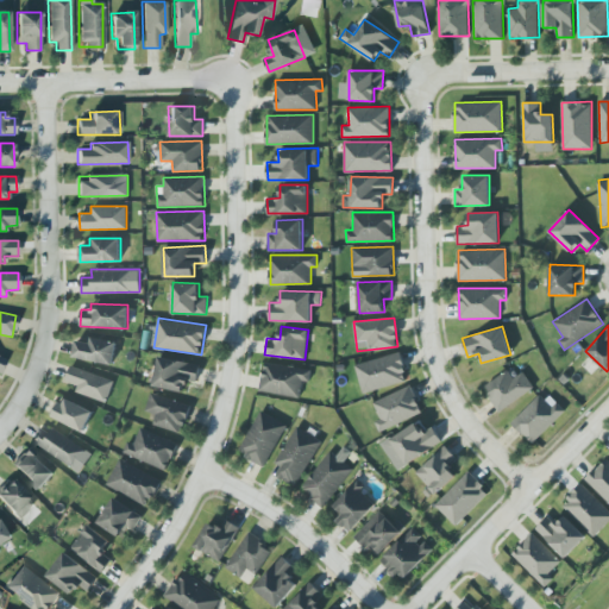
[(73,357),(113,364),(117,341),(90,337),(89,343),(76,339),(73,357)]
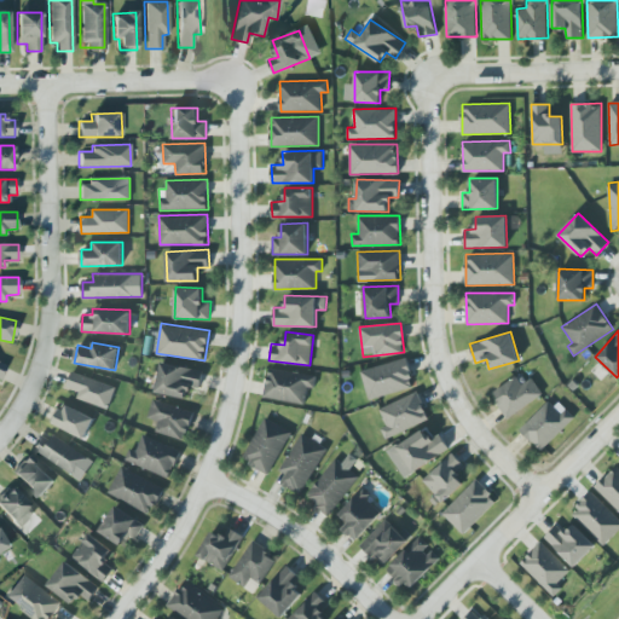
[(368,398),(414,388),(408,359),(362,368),(368,398)]
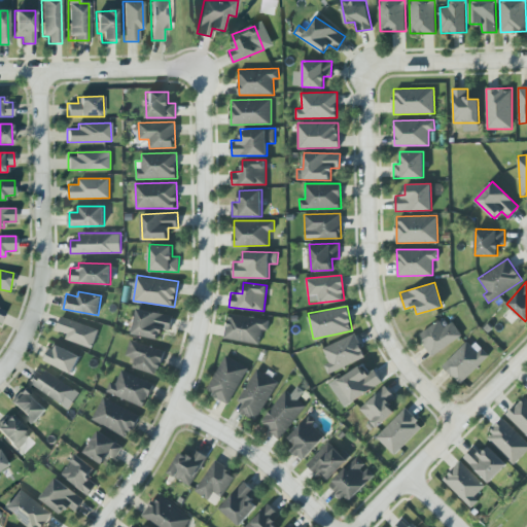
[(170,330),(173,315),(138,308),(132,334),(159,340),(162,328),(170,330)]
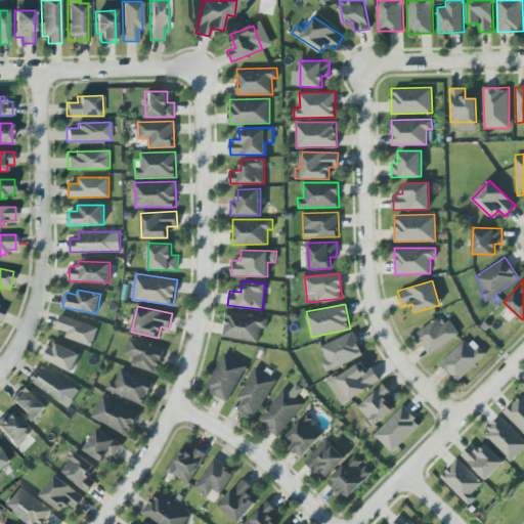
[(267,318),(227,310),(222,336),(257,342),(260,326),(266,328),(267,318)]
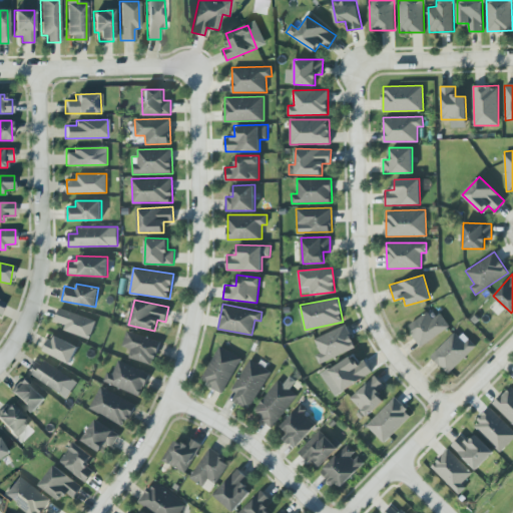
[(54,321),(65,325),(63,330),(89,339),(95,320),(59,308),(54,321)]
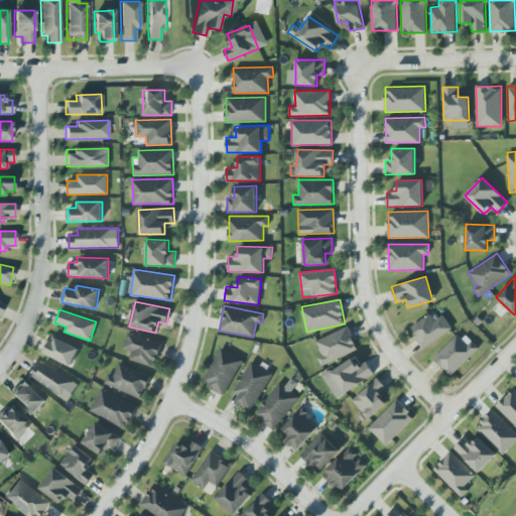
[(443,314),(434,320),(430,313),(409,327),(423,348),(453,329),(443,314)]
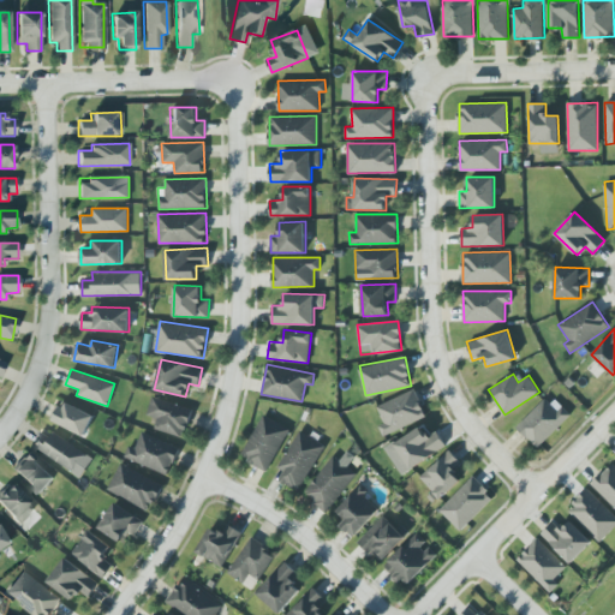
[(376,406),(384,422),(377,425),(383,436),(427,416),(413,389),(376,406)]
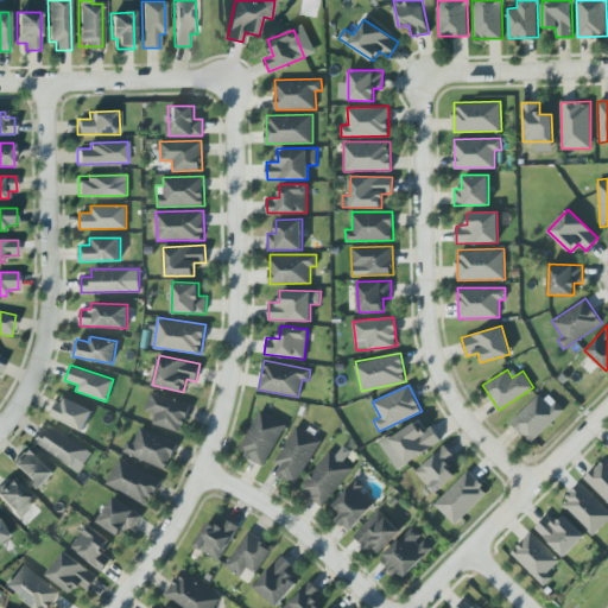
[(511,420),(531,442),(563,411),(543,390),(511,420)]
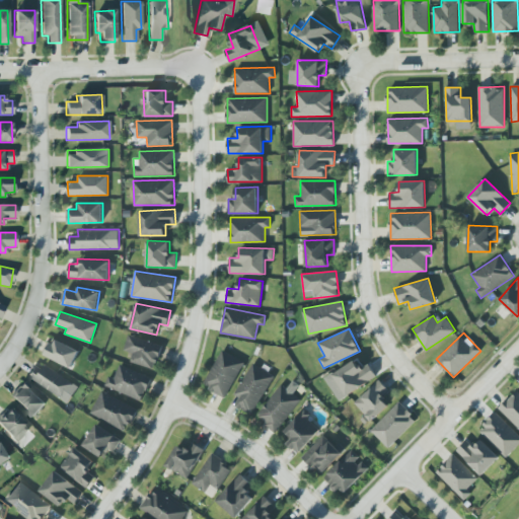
[(154,369),(162,345),(129,335),(124,350),(133,353),(130,362),(154,369)]
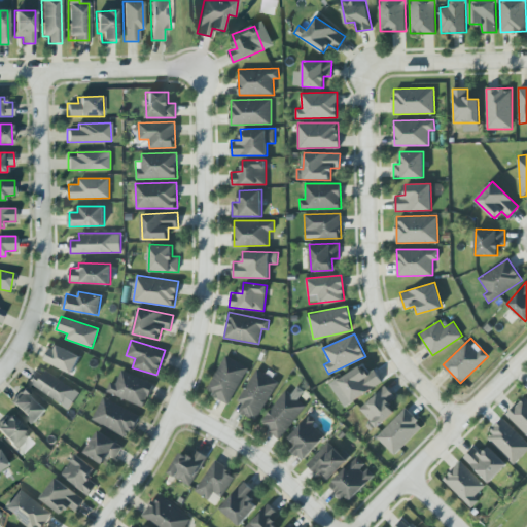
[(48,347),(42,360),(73,373),(80,355),(56,345),(55,349),(48,347)]
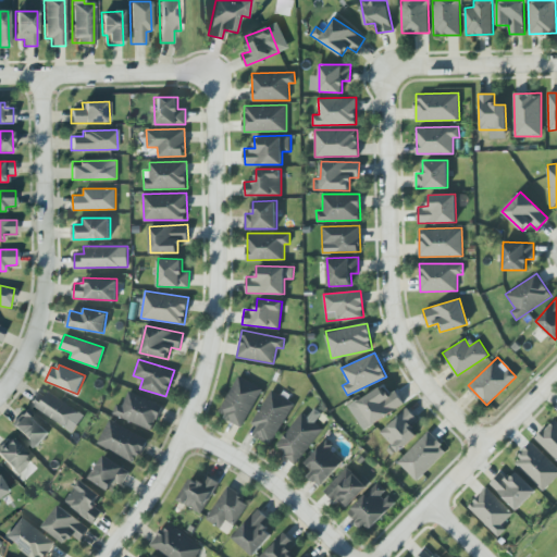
[(218,413),(242,425),(262,388),(238,375),(218,413)]
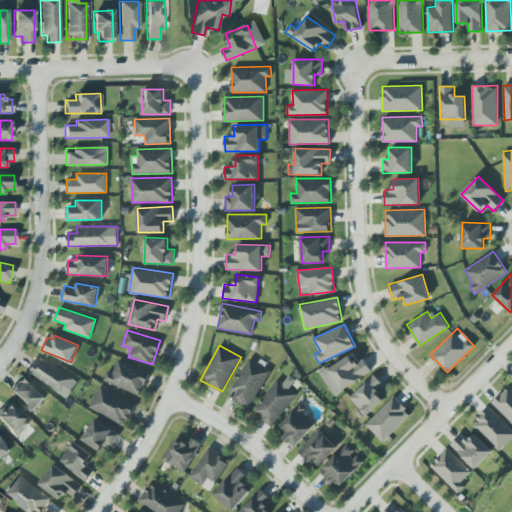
[(364,358),(355,363),(351,355),(328,367),(340,389),(371,372),(364,358)]
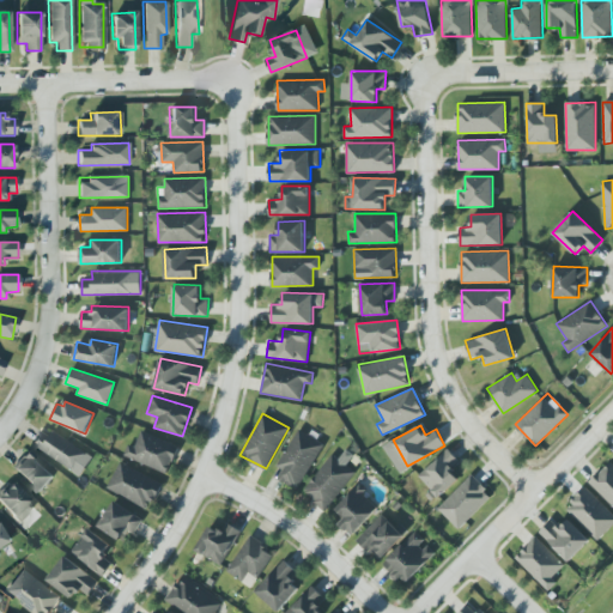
[(298,489),(323,443),(298,429),(277,466),(284,469),(279,478),(298,489)]
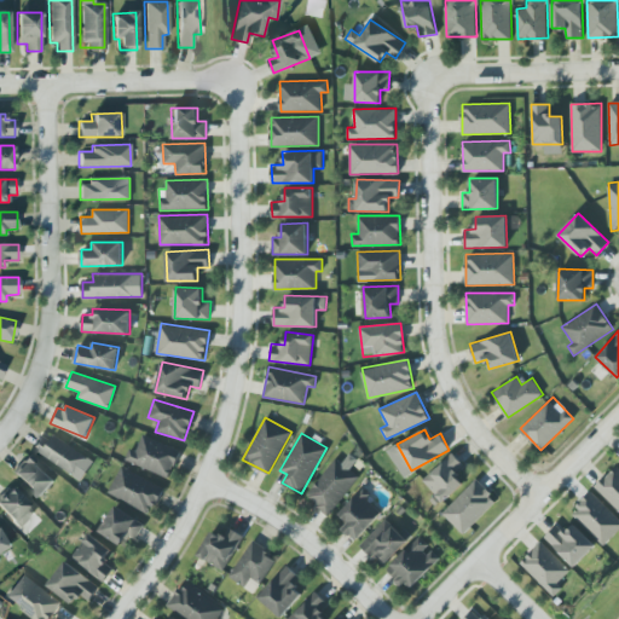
[(32,446),(81,480),(94,461),(53,434),(50,440),(40,434),(32,446)]
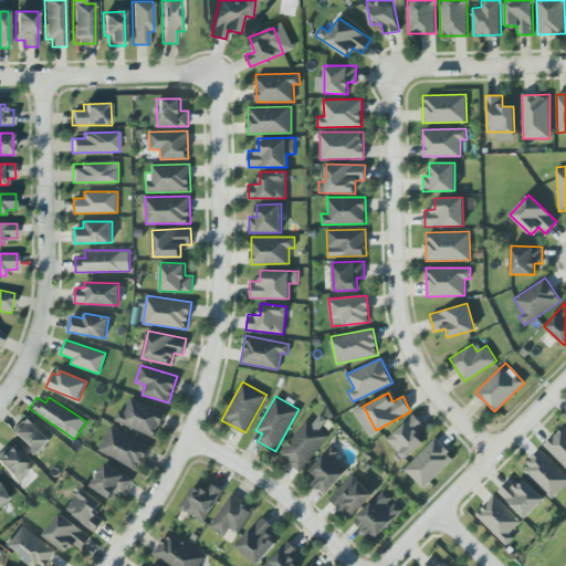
[(165,410),(129,398),(125,412),(118,409),(114,422),(155,437),(165,410)]
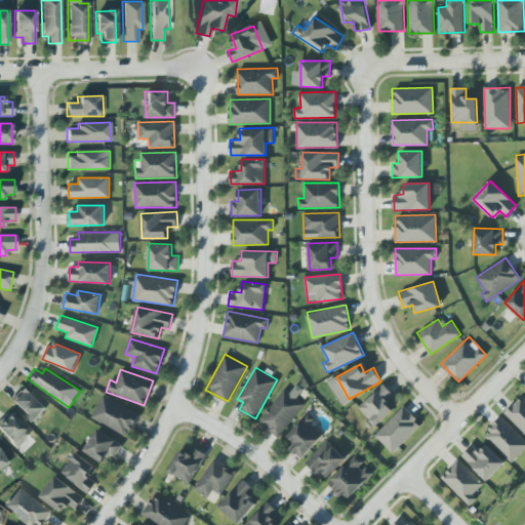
[(375,426),(393,409),(386,402),(394,395),(384,384),(358,407),(375,426)]
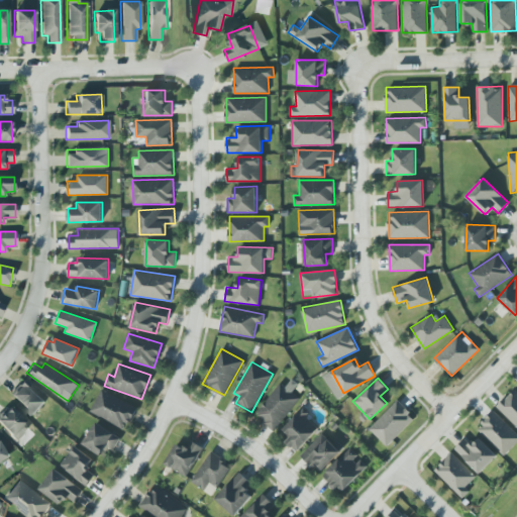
[(300,398),(292,392),(299,384),(292,379),(286,386),(281,382),(254,414),(274,429),(300,398)]
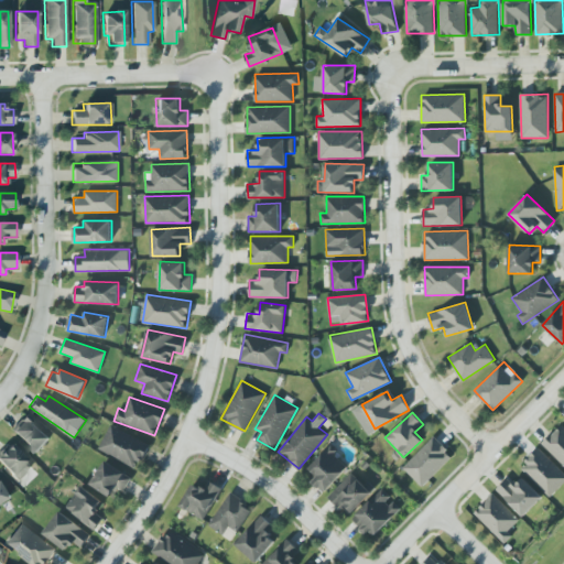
[(50,437),(24,414),(10,430),(35,454),(50,437)]
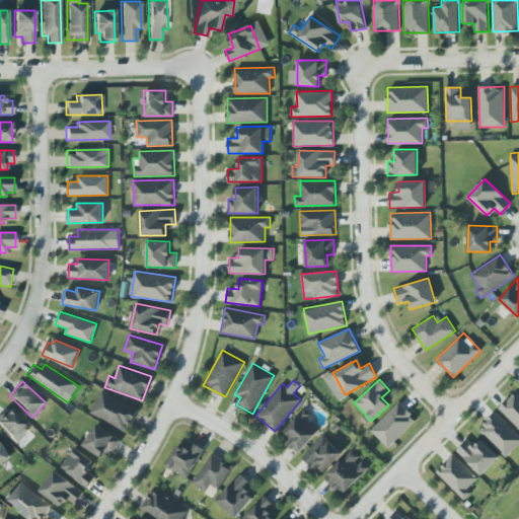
[(90,413),(126,431),(138,409),(101,390),(90,413)]
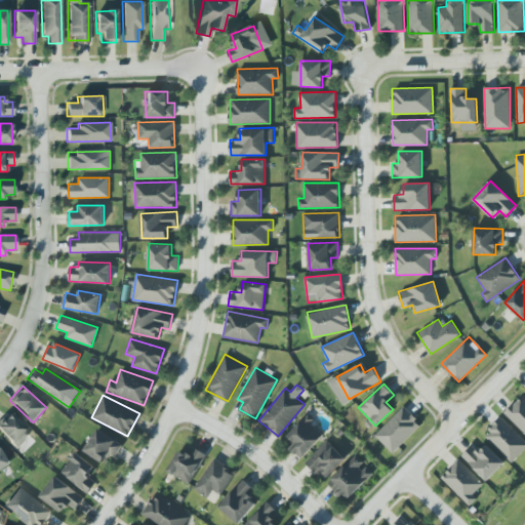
[(524,397),(522,395),(505,413),(524,433),(524,397)]
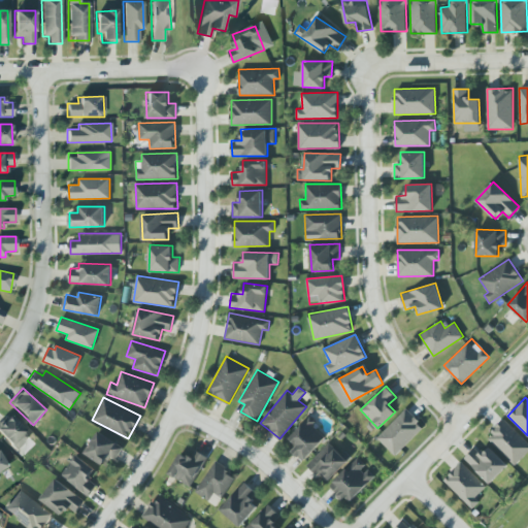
[(395,456),(424,426),(405,408),(376,438),(395,456)]
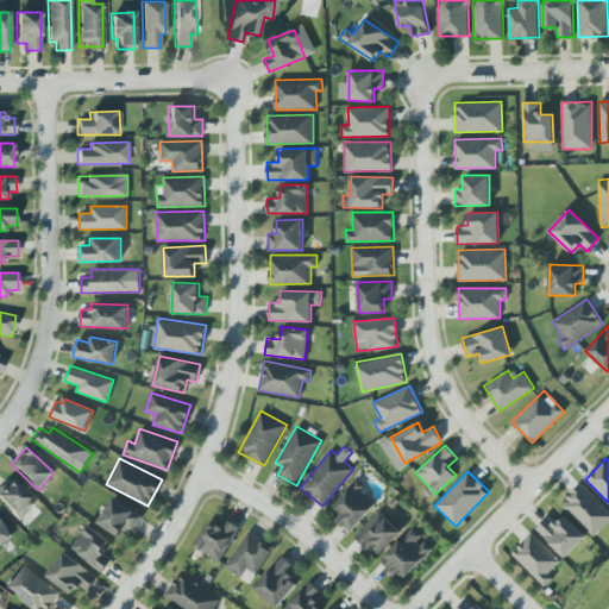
[(35,503),(11,478),(0,489),(0,501),(17,520),(35,503)]
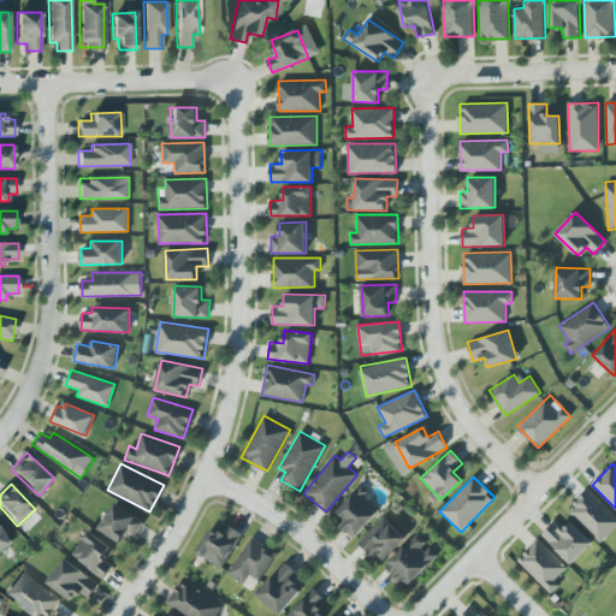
[(342,525),(353,537),(381,510),(360,487),(337,510),(347,520),(342,525)]
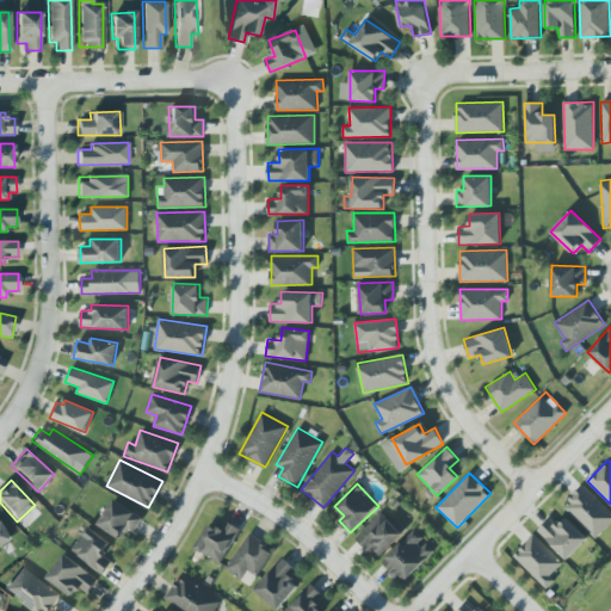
[(563,505),(597,537),(610,523),(610,511),(584,485),(563,505)]
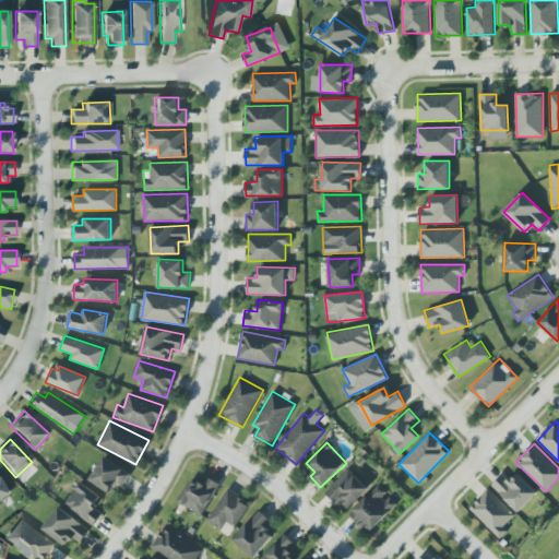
[(116,483),(121,487),(130,473),(104,455),(90,479),(109,492),(116,483)]
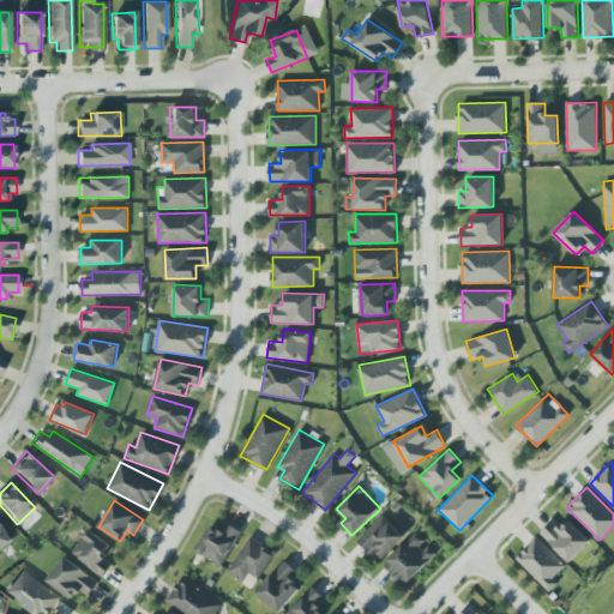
[(357,540),(379,561),(404,536),(384,515),(357,540)]
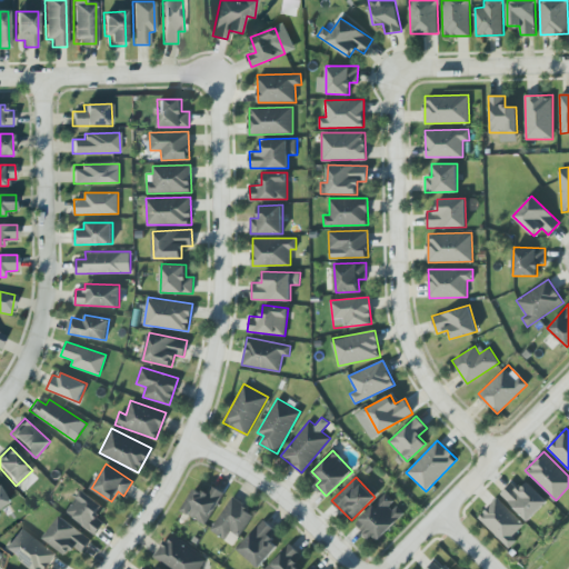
[(528,520),(548,500),(527,480),(519,489),(511,482),(500,493),(528,520)]
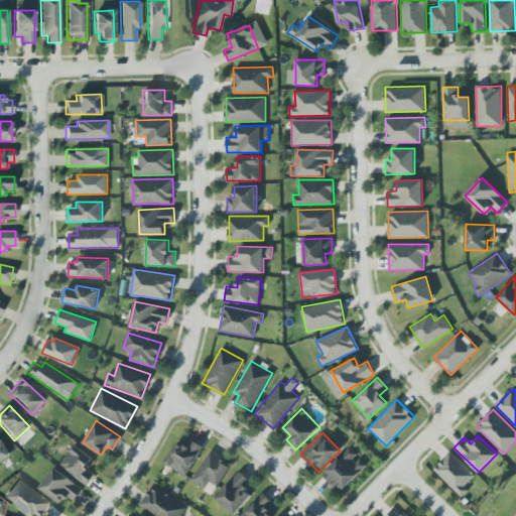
[(176,442),(164,463),(186,476),(203,446),(189,438),(184,447),(176,442)]
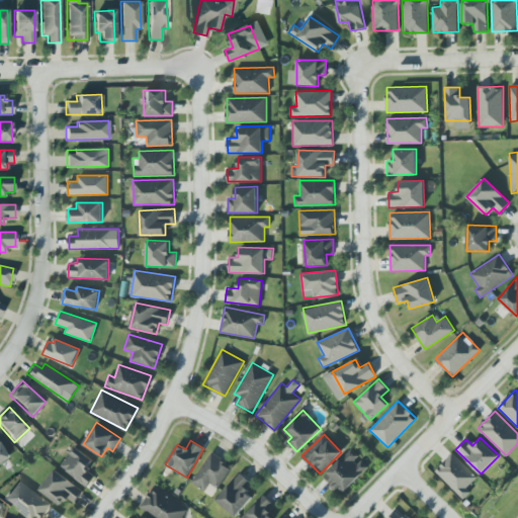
[(86,468),(93,460),(75,445),(60,465),(86,487),(94,476),(86,468)]
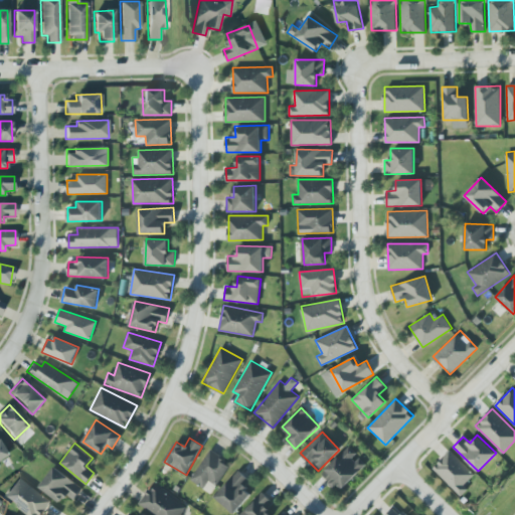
[(358,454),(348,445),(322,474),(340,491),(366,464),(357,456),(358,454)]
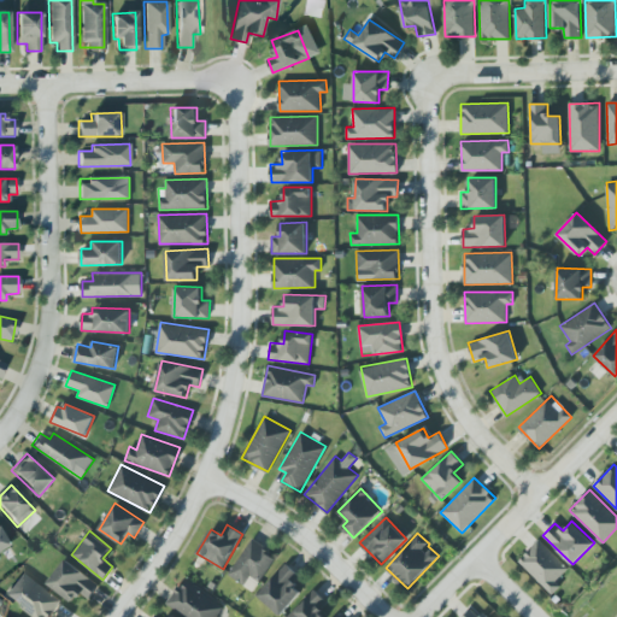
[(259,581),(276,556),(252,539),(228,574),(245,585),(251,576),(259,581)]
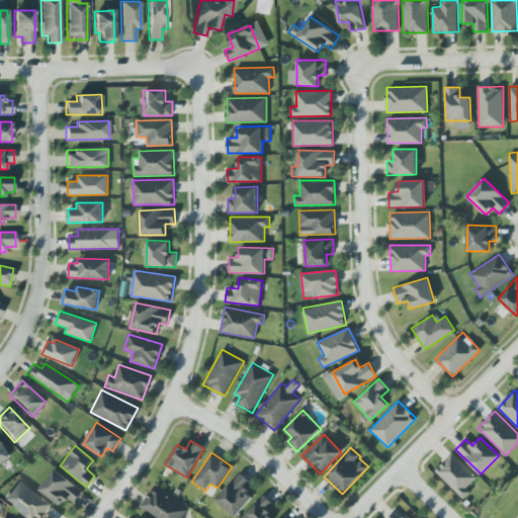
[(435,470),(461,497),(479,479),(452,452),(435,470)]
